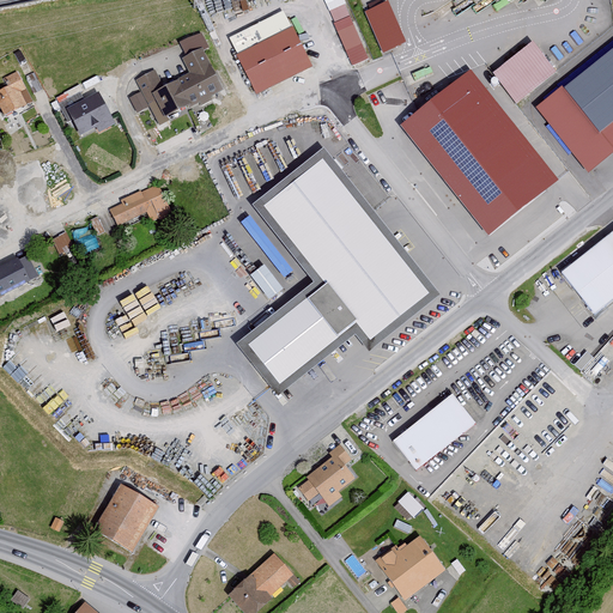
[(325,0),(351,64),(369,56),(345,0),(325,0)]
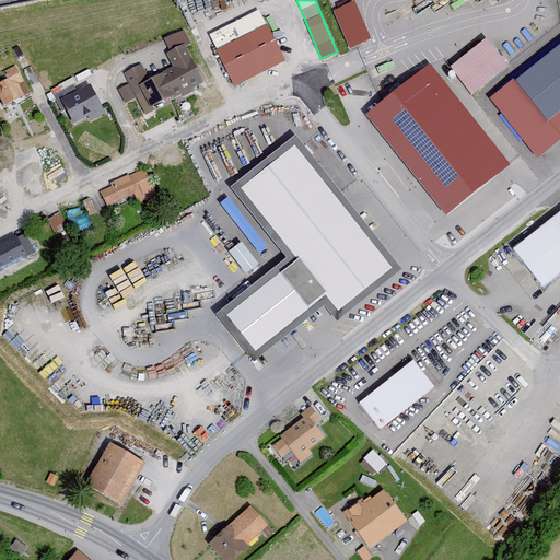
[(353,1),(331,10),(349,49),(371,39),(353,1)]
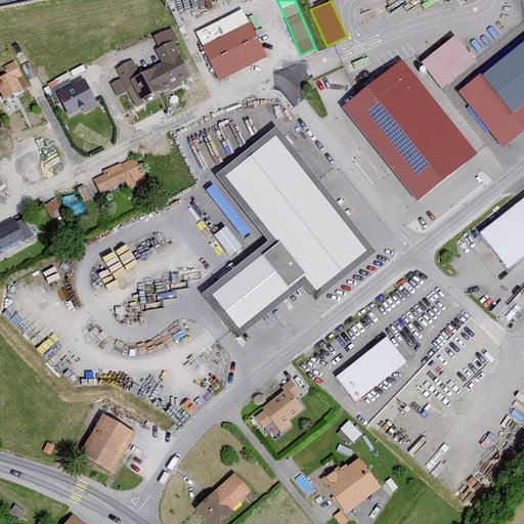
[(252,23),(203,46),(220,81),(268,58),(252,23)]
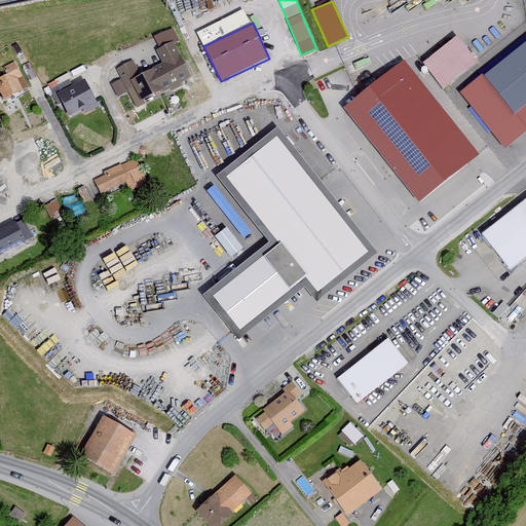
[(456,34),(422,62),(443,88),(478,61),(456,34)]
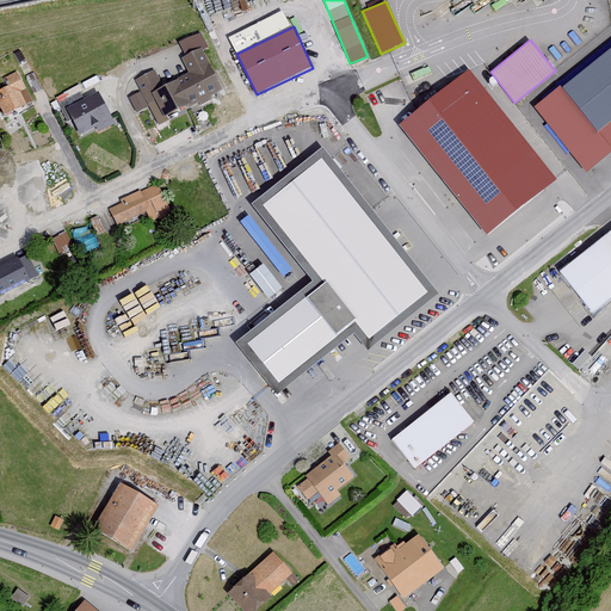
[(153,69),(131,80),(154,124),(221,92),(199,48),(178,59),(186,74),(161,86),(153,69)]
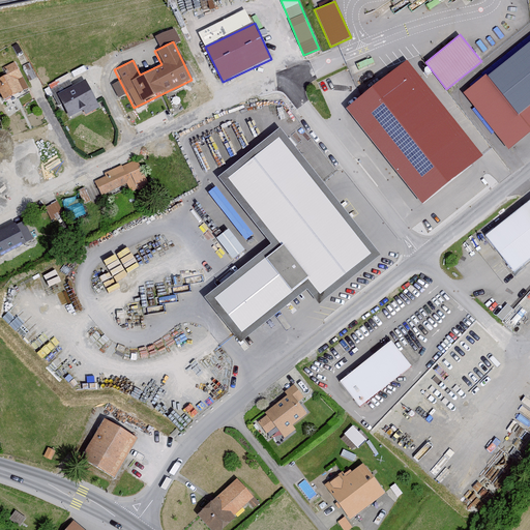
[(5,75),(0,77),(0,97),(1,99),(27,88),(13,58),(1,63),(5,75)]
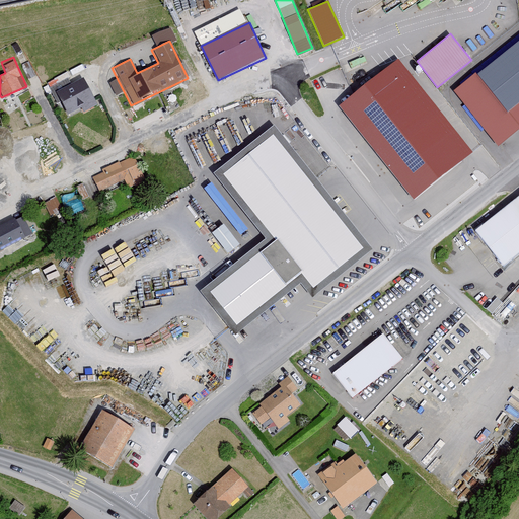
[(475,73),(451,92),(498,149),(518,131),(518,61),(488,87),(475,73)]
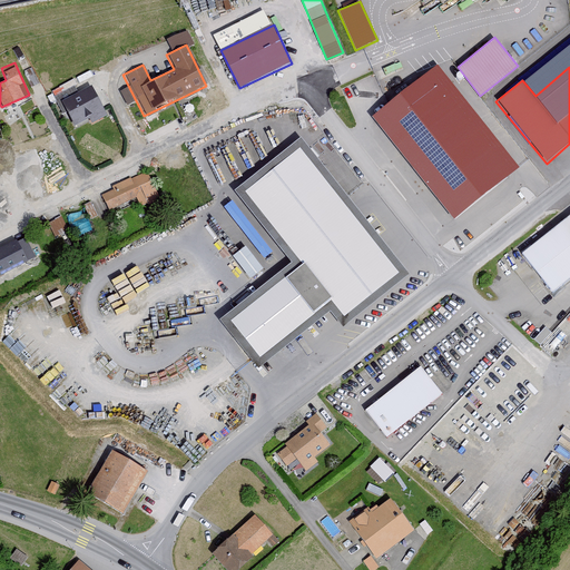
[(519,177),(440,78),(385,121),(464,220),(519,177)]
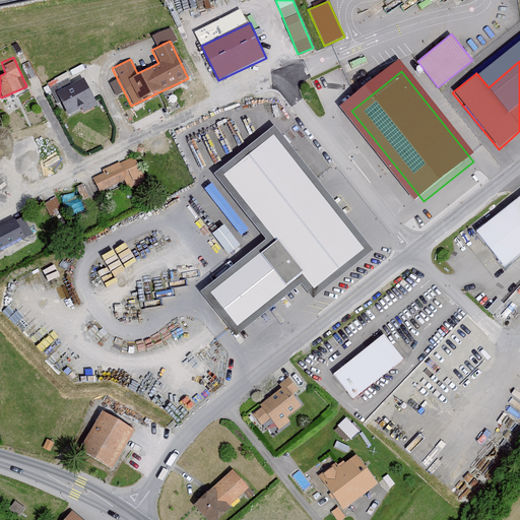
[(84,75),(53,90),(65,115),(79,108),(82,112),(99,105),(84,75)]
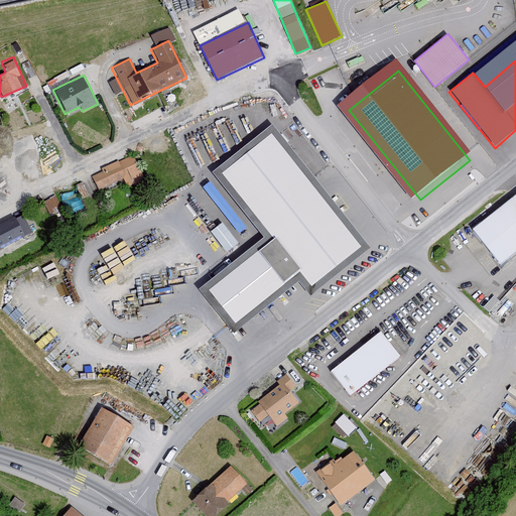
[(272,128),(215,173),(266,239),(206,286),(236,324),(294,276),(311,297),(370,251),(272,128)]
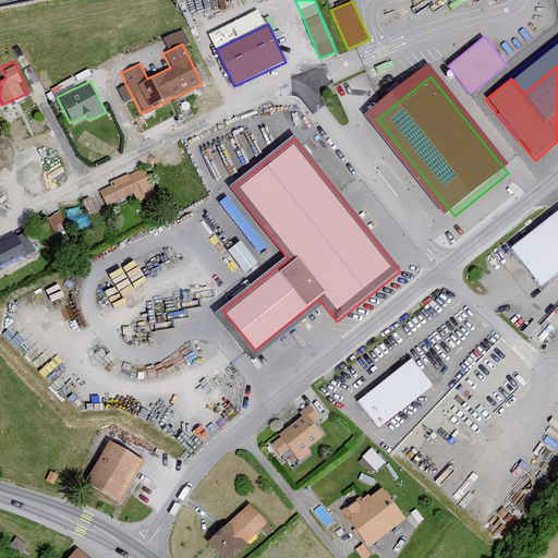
[(142,167),(99,190),(108,206),(133,193),(138,204),(157,194),(142,167)]
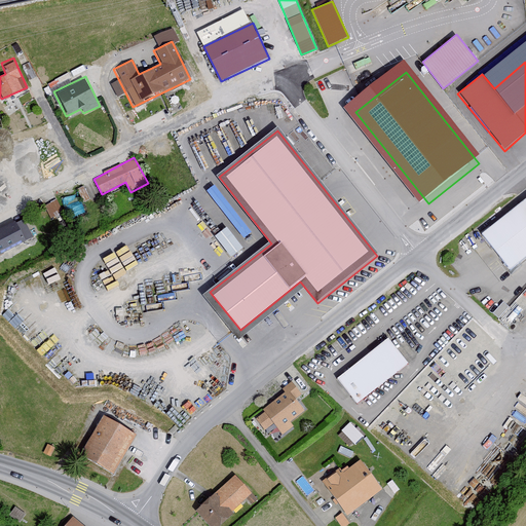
[(89,198),(83,187),(78,190),(84,201),(89,198)]
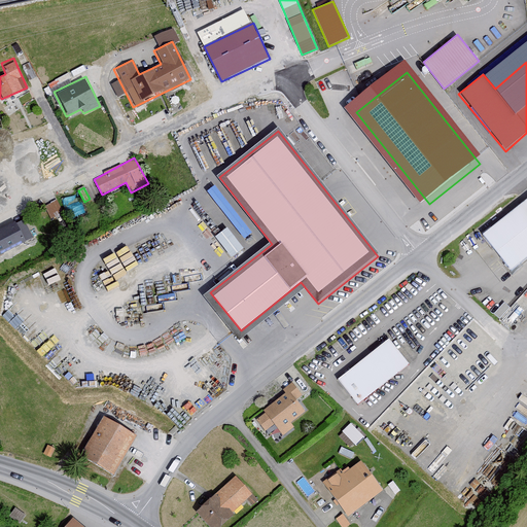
[(526,196),(480,233),(508,270),(526,255),(526,196)]
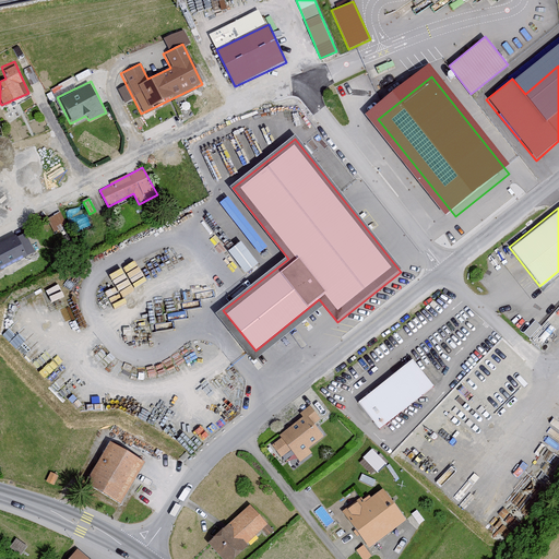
[(67,225),(60,214),(49,219),(56,230),(67,225)]
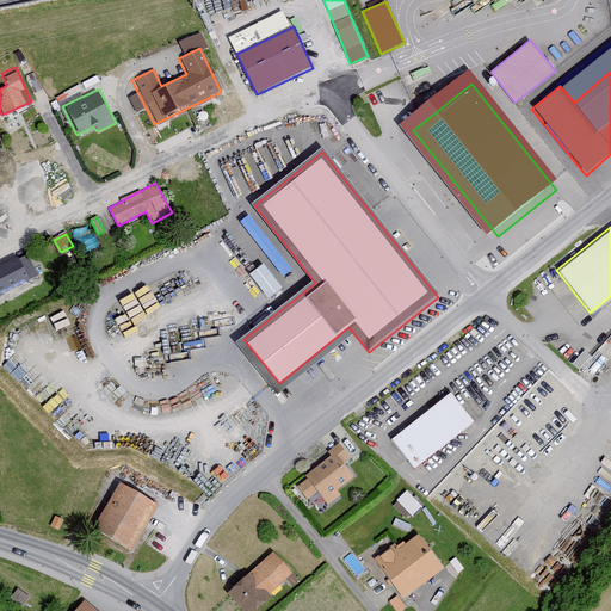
[(28,252),(0,265),(0,295),(39,276),(28,252)]
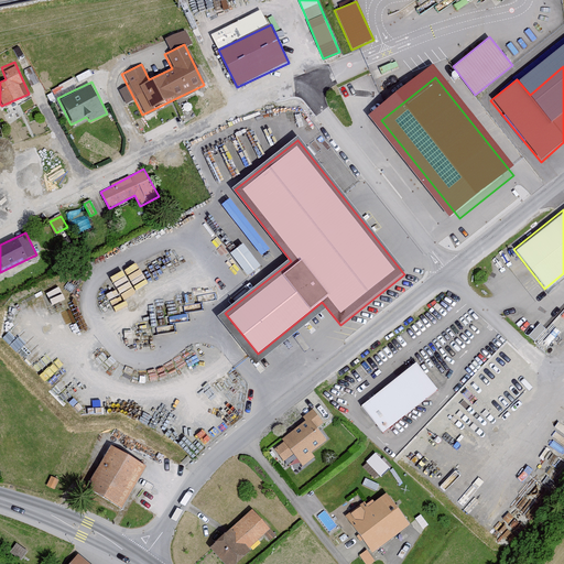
[(247,275),(260,266),(242,242),(229,252),(247,275)]
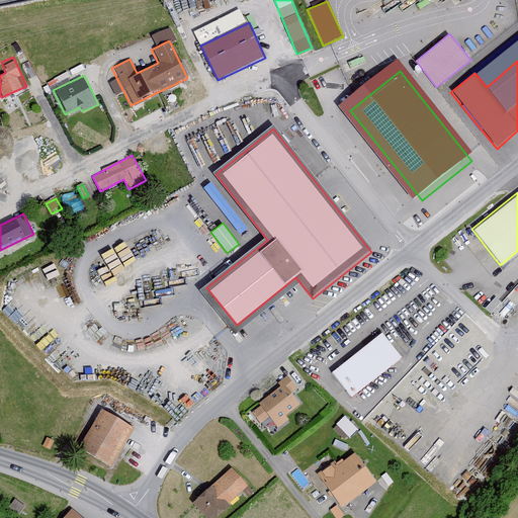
[(381,333),(331,373),(350,398),(401,357),(381,333)]
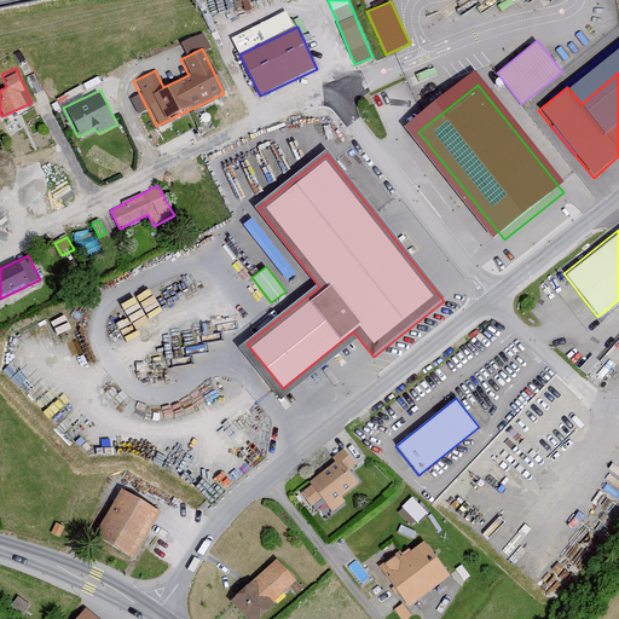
[(333,461),(305,480),(308,485),(318,499),(328,512),(342,501),(339,496),(356,484),(346,469),(354,463),(342,447),(330,456),(333,461)]
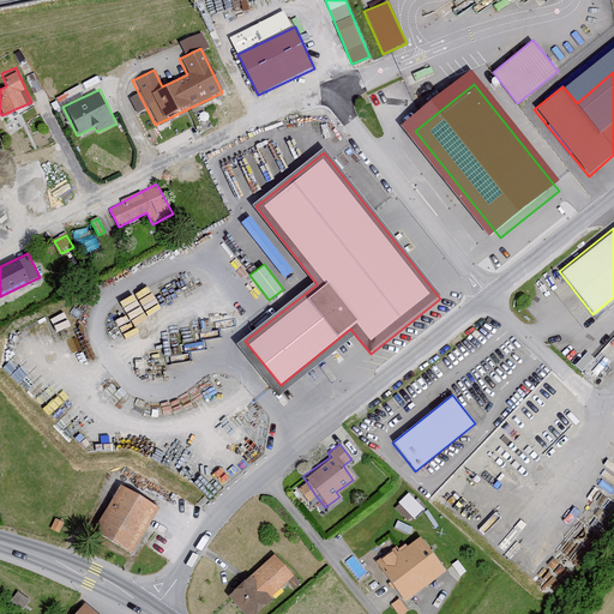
[(315,495),(306,481),(296,488),(307,501),(315,495)]
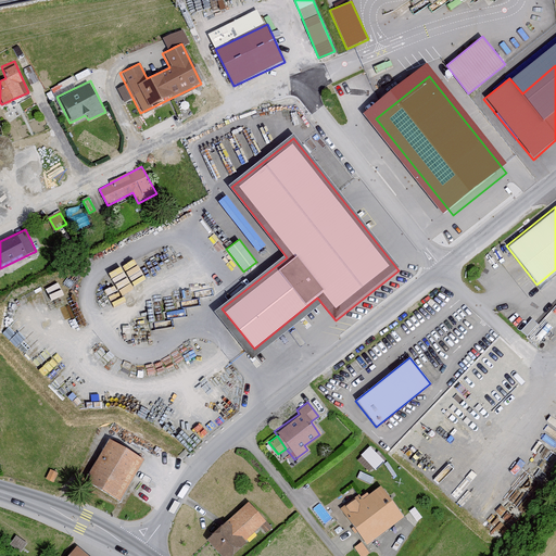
[(141,457),(106,437),(80,481),(116,501),(141,457)]
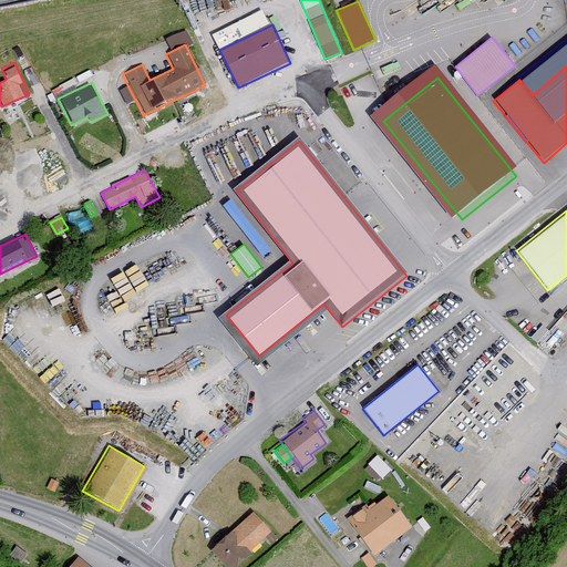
[(377,453),(363,467),(379,481),(391,466),(377,453)]
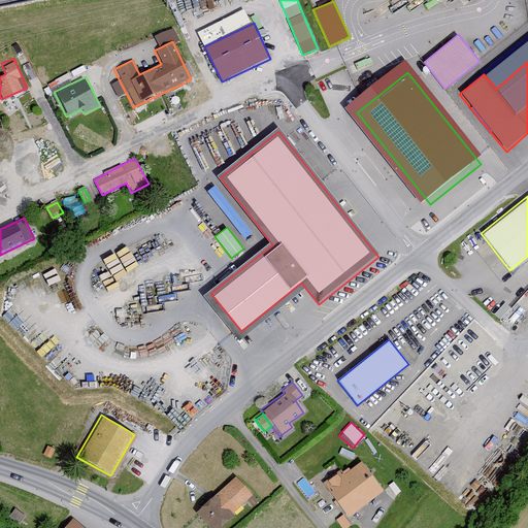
[(338,469),(322,482),(348,515),(381,490),(360,462),(342,475),(338,469)]
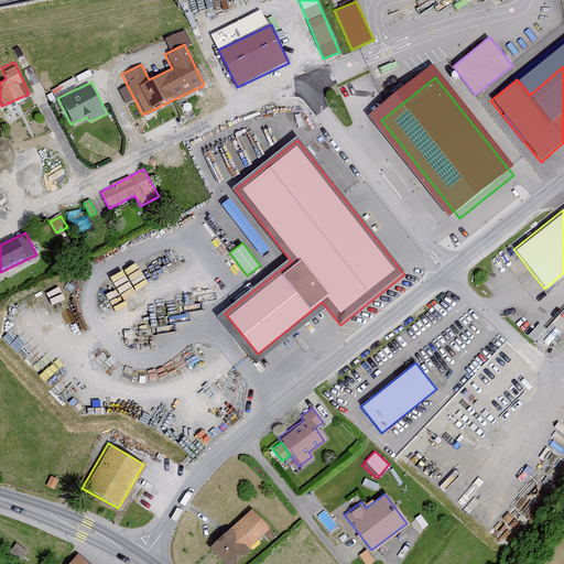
[(250,507),(207,546),(224,563),(234,563),(271,529),(250,507)]
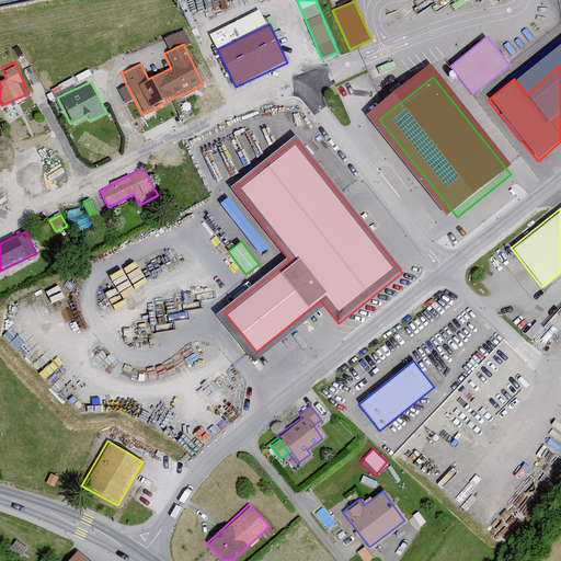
[(366,560),(371,558),(364,546),(355,551),(362,560),(366,560)]
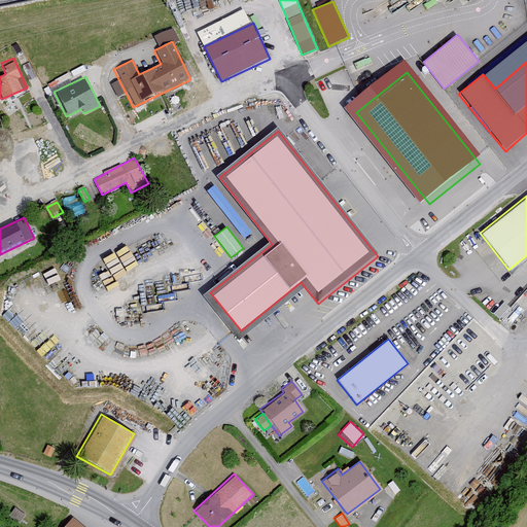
[(80,526),(70,518),(62,526),(80,526)]
